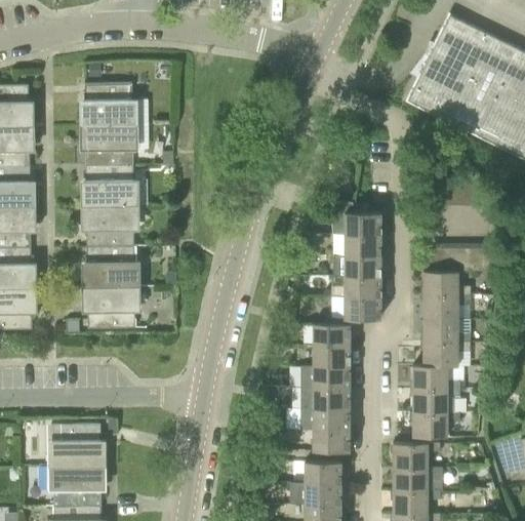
[(524,160),(524,53),(450,17),(408,103),(524,160)]
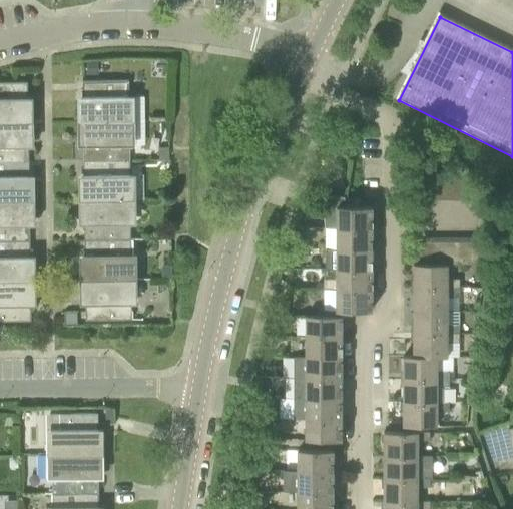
[(85,65),(85,79),(97,79),(97,65),(85,65)]
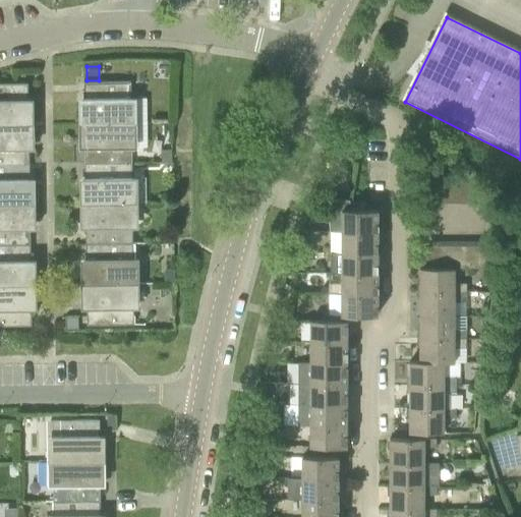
[(84,85),(85,126),(132,126),(131,85),(84,85)]
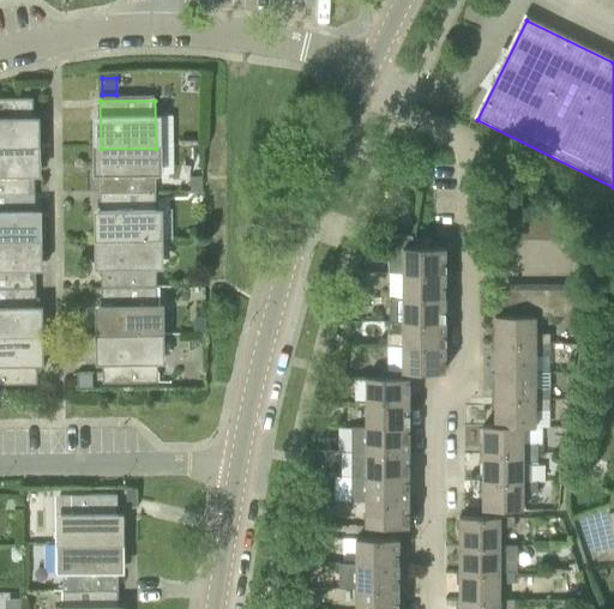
[(0,151),(35,151),(34,104),(0,104),(0,151)]
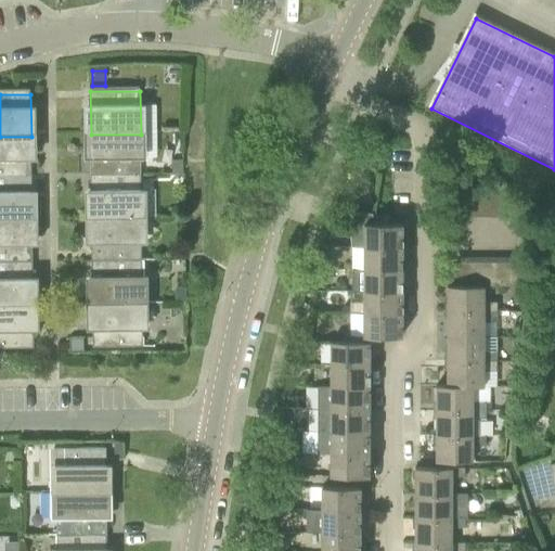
[(141,135),(91,135),(91,179),(141,178),(141,135)]
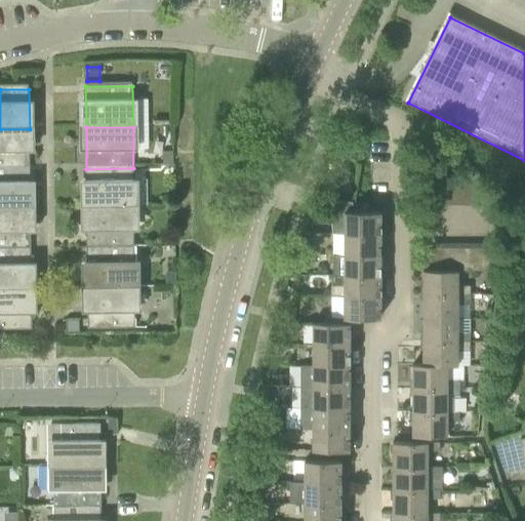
[(0,169),(30,169),(30,129),(0,129),(0,169)]
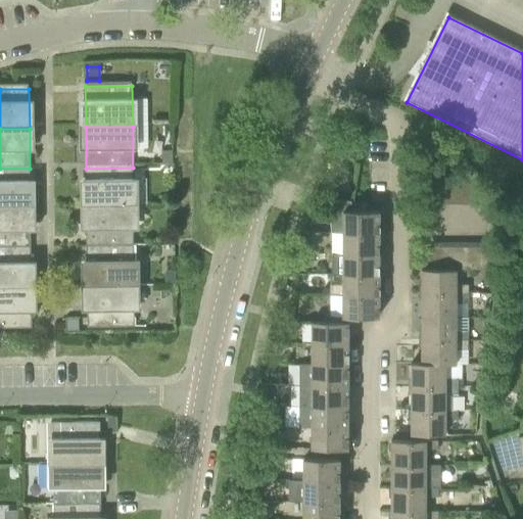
[(173,153),(161,153),(162,167),(173,167),(173,153)]
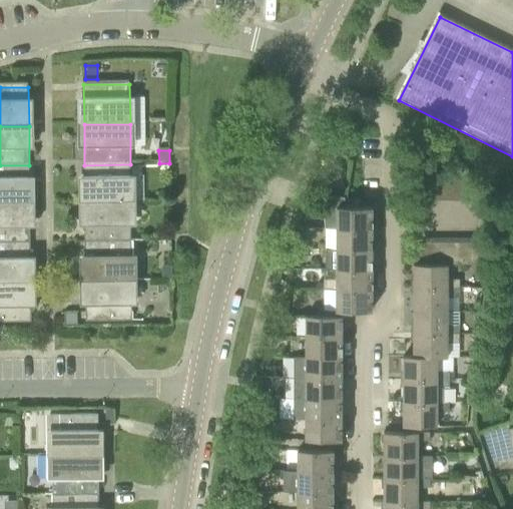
[(130,164),(84,165),(84,203),(131,202),(130,164)]
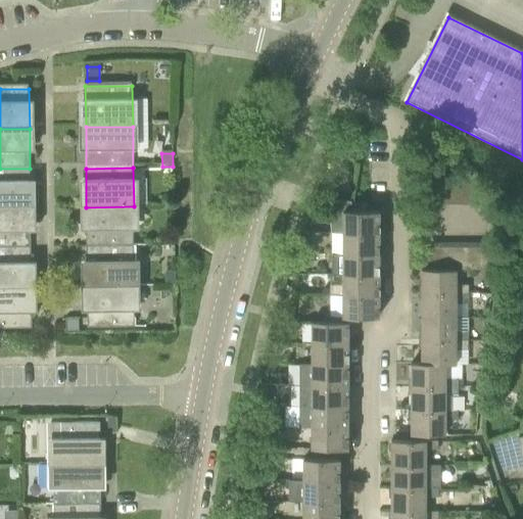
[(0,207),(31,207),(30,169),(0,169),(0,207)]
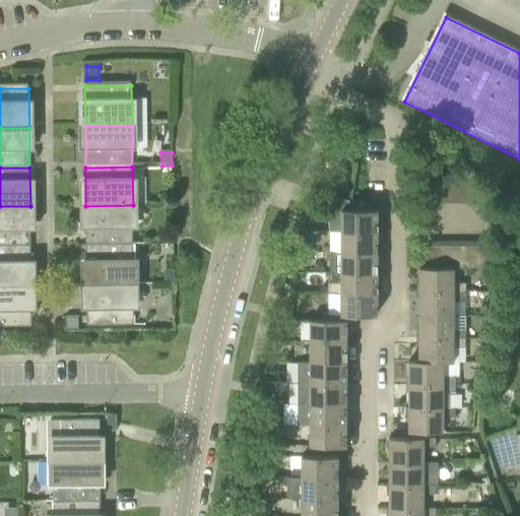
[(437,209),(437,184),(427,184),(426,209),(437,209)]
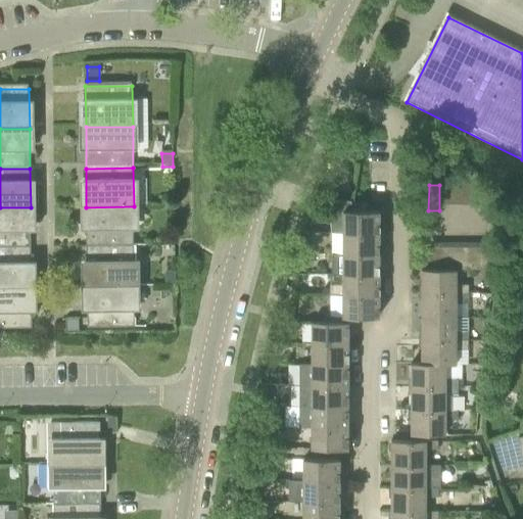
[(449,210),(449,185),(439,185),(439,210),(449,210)]
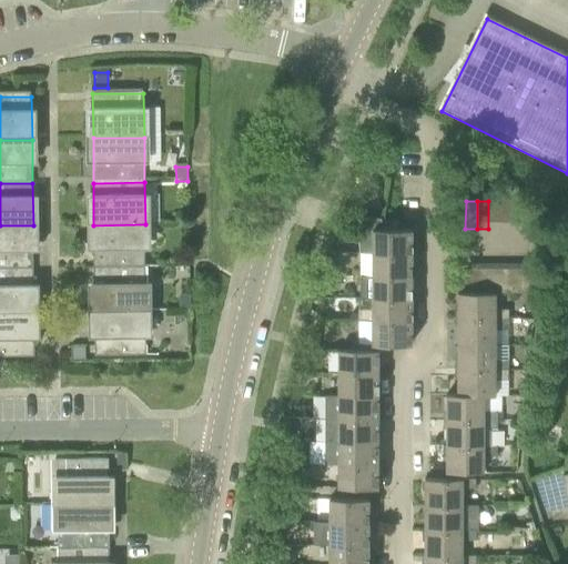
[(500,229),(500,201),(488,201),(488,229),(500,229)]
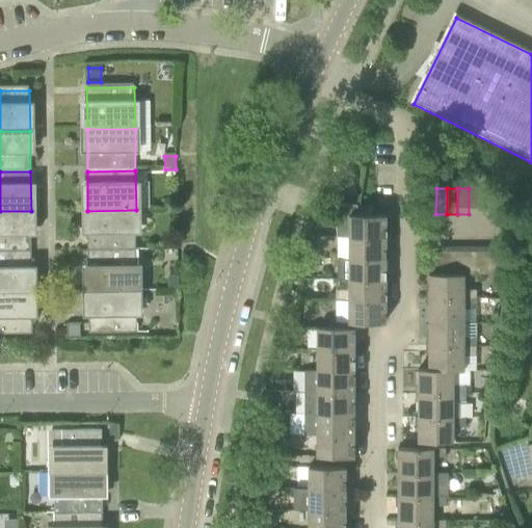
[(479,214),(479,188),(469,188),(469,214),(479,214)]
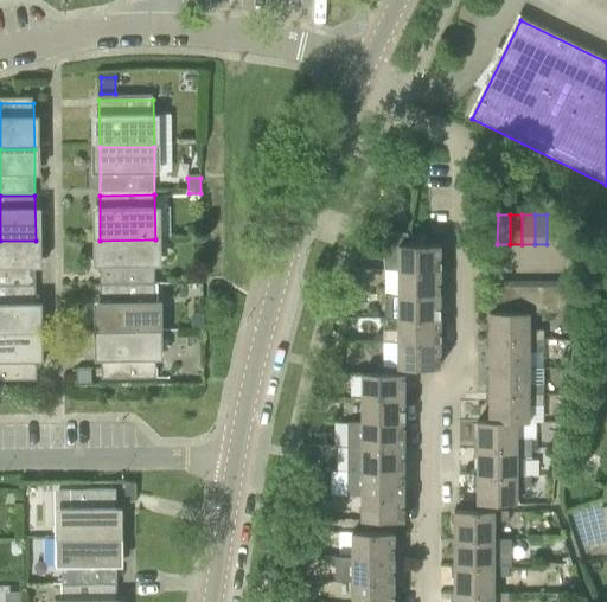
[(547,215),(547,244),(560,244),(560,215),(547,215)]
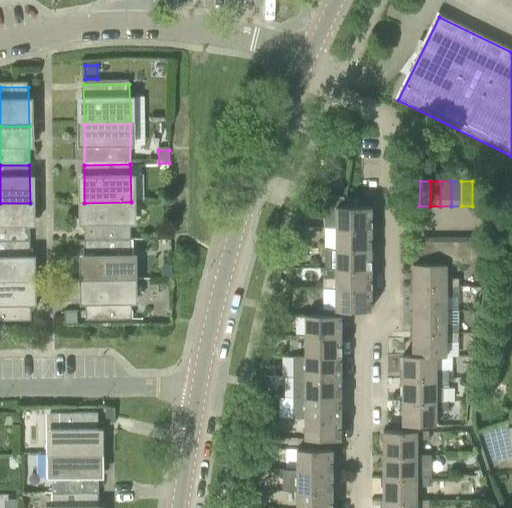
[(324,230),(336,230),(371,231),(371,210),(344,210),(344,199),(324,200),(324,230)]
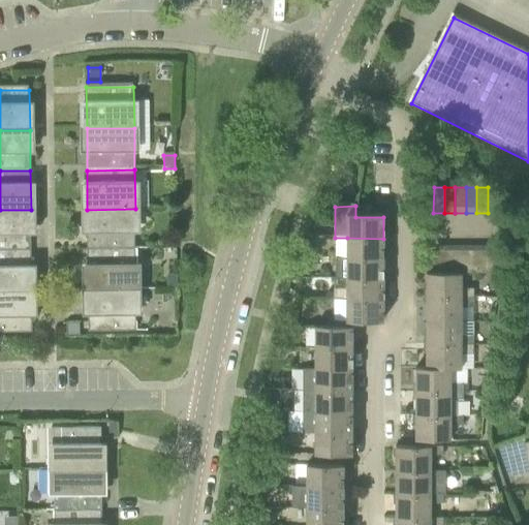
[(135,209),(87,210),(88,249),(135,249),(135,209)]
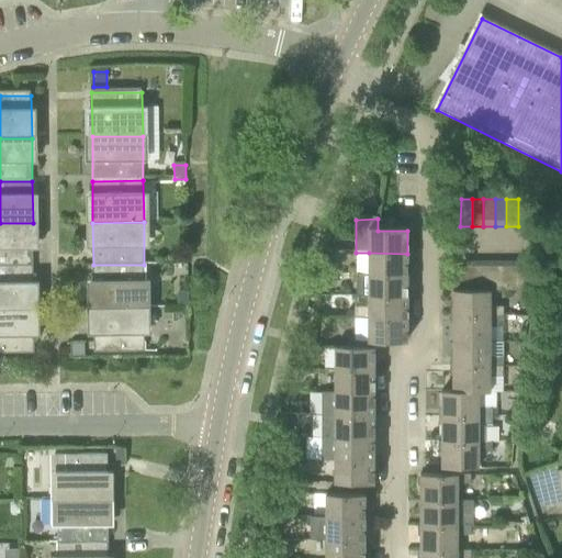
[(0,266),(33,267),(33,223),(0,223),(0,266)]
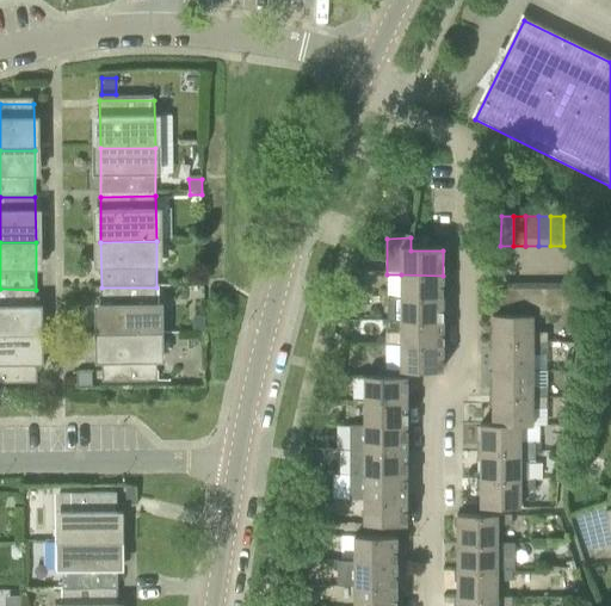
[(443,276),(401,274),(401,300),(443,300),(443,276)]
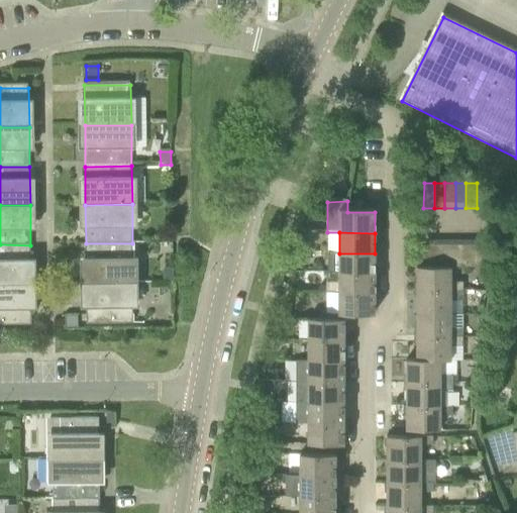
[(132,243),(86,243),(86,285),(132,285),(132,243)]
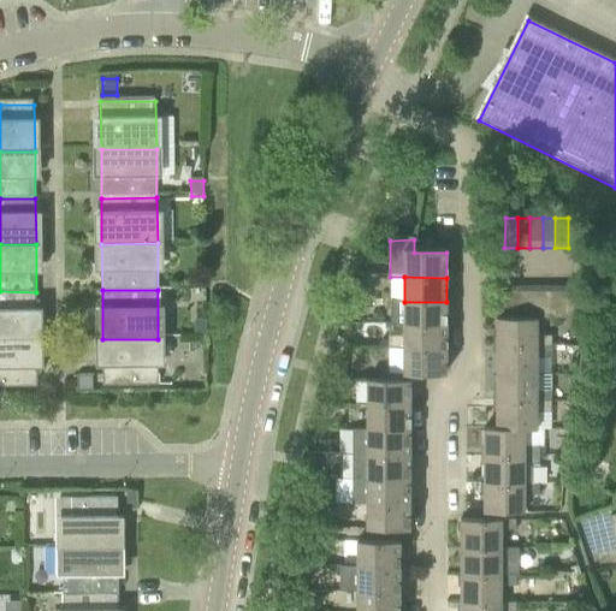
[(516,321),(517,290),(505,290),(504,321),(516,321)]
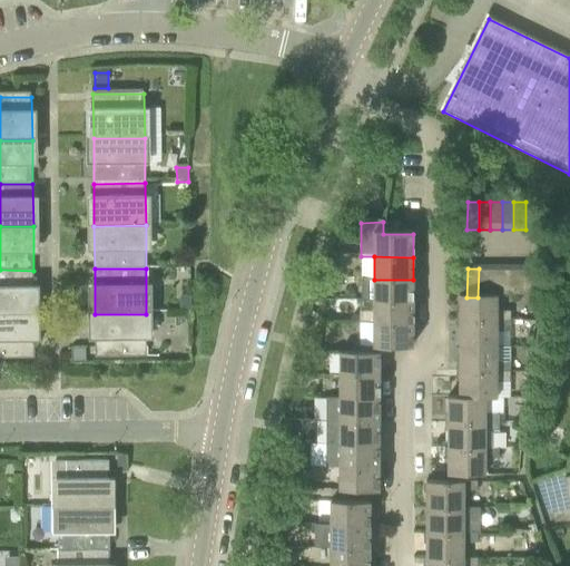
[(490,269),(479,269),(478,298),(490,298),(490,269)]
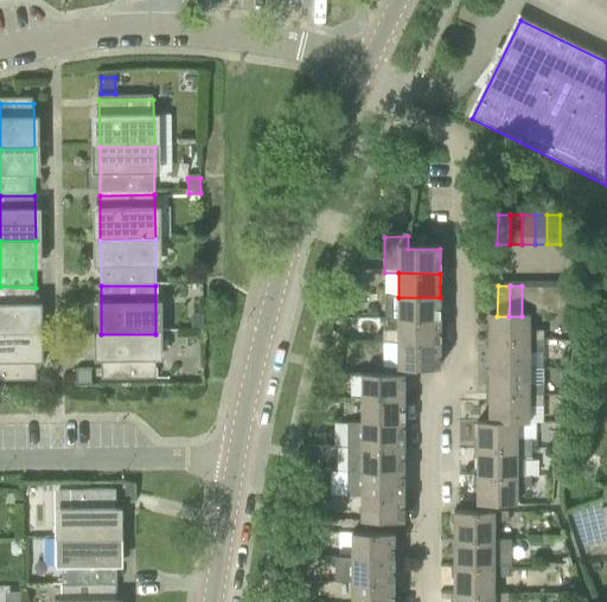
[(522,316),(529,316),(536,316),(535,286),(522,286),(522,316)]
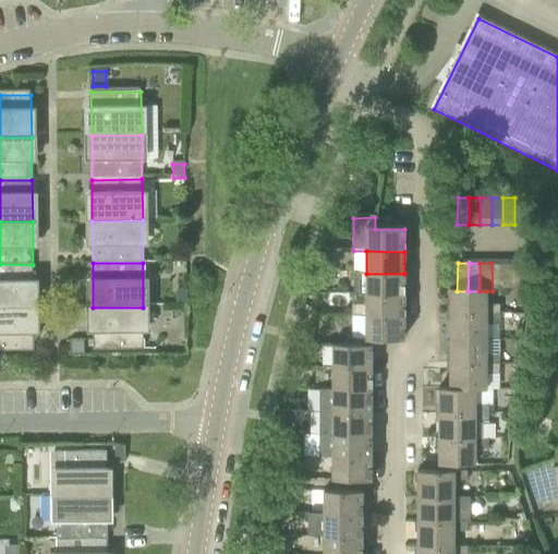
[(492,263),(493,291),(504,291),(504,263),(492,263)]
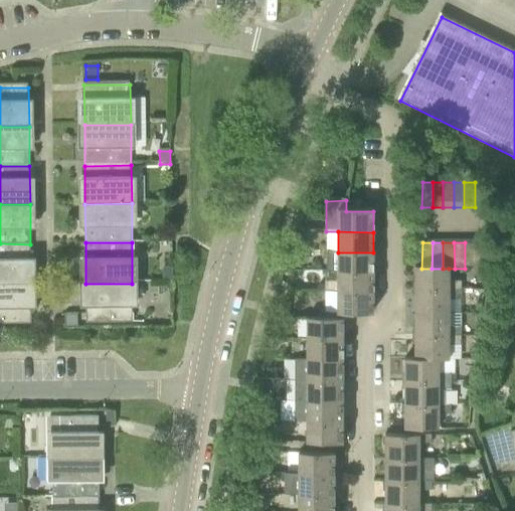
[(465,242),(465,269),(476,269),(476,242),(465,242)]
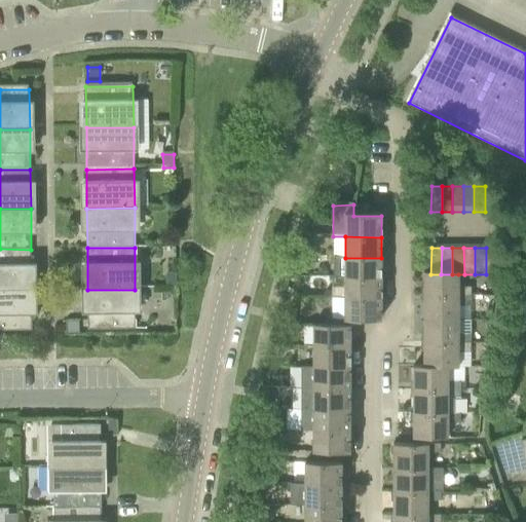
[(486,248),(486,274),(495,274),(495,248),(486,248)]
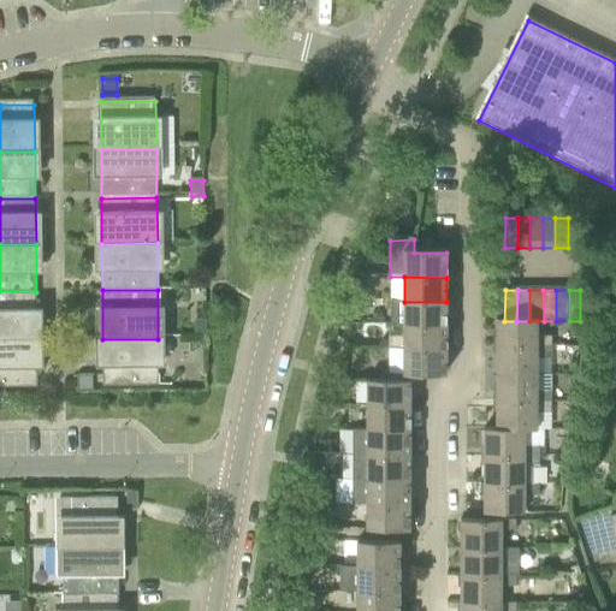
[(0,340),(37,340),(36,292),(0,291),(0,340)]
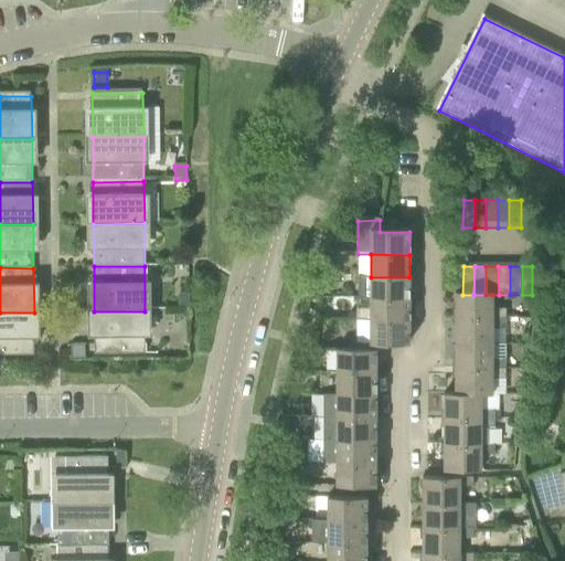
[(409,277),(371,277),(358,277),(358,299),(371,299),(409,299),(409,277)]
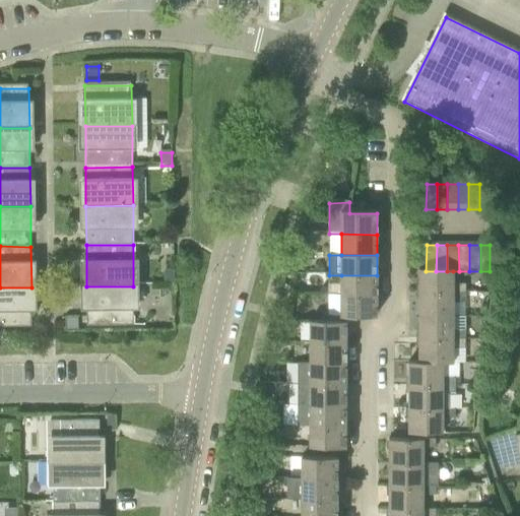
[(453,271),(447,271),(436,271),(426,271),(419,271),(419,296),(466,295),(466,286),(453,286),(453,271)]
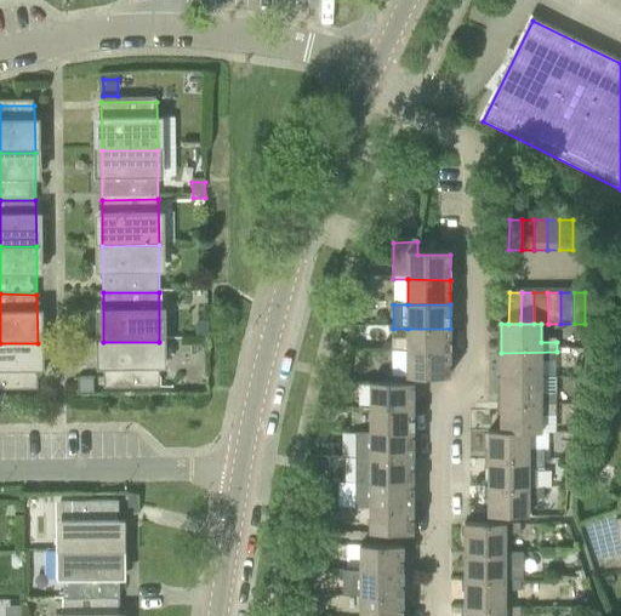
[(208,325),(197,325),(197,342),(208,342),(208,325)]
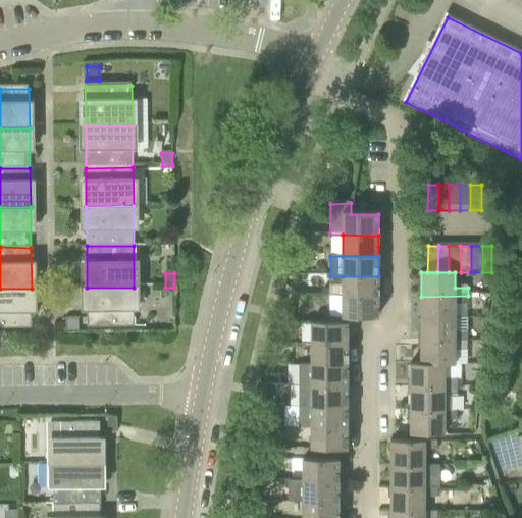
[(378,276),(343,276),(343,298),(378,299),(378,276)]
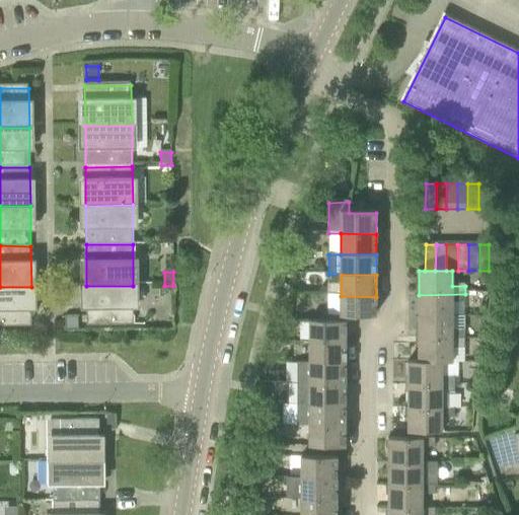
[(518,297),(518,284),(511,282),(508,293),(518,297)]
